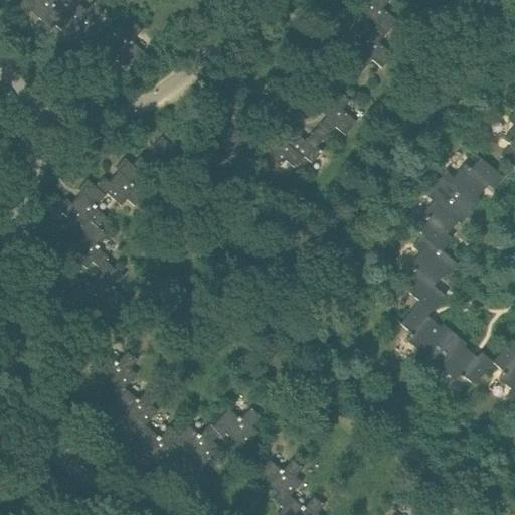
[(23,0),(17,7),(27,16),(32,11),(42,21),(39,24),(48,33),(56,26),(55,25),(65,15),(54,5),(59,0),(23,0)]
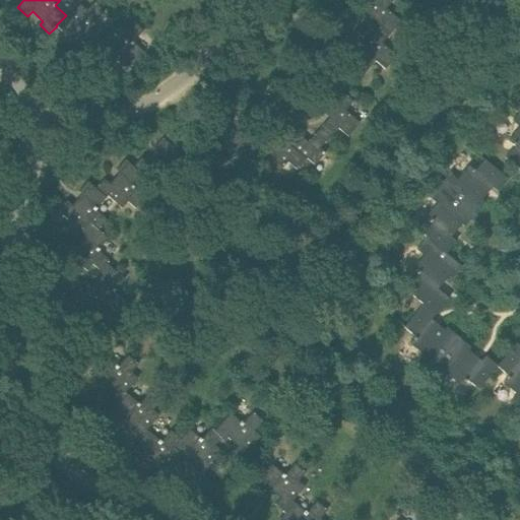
[(369,1),(368,1),(358,12),(362,16),(365,12),(370,16),(355,33),(362,39),(366,42),(378,27),(388,36),(400,22),(385,9),(393,0),(392,0),(375,0),(372,3),(369,1)]
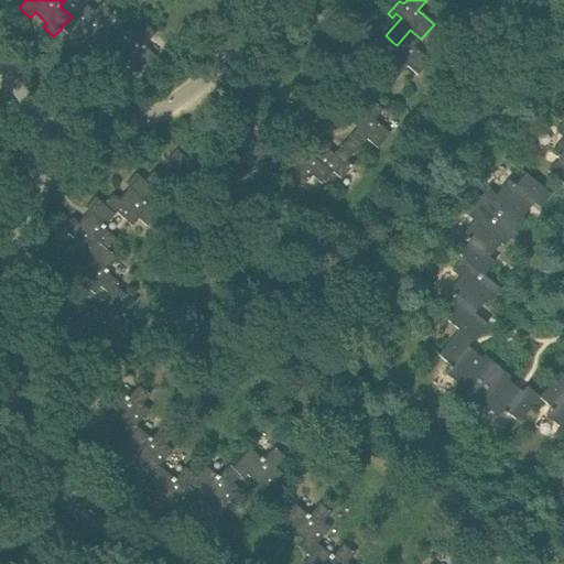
[(96,57),(104,49),(102,47),(114,36),(101,25),(114,13),(102,3),(95,11),(88,4),(74,20),(72,17),(61,28),(62,29),(72,38),(77,32),(88,43),(85,46),(96,57)]
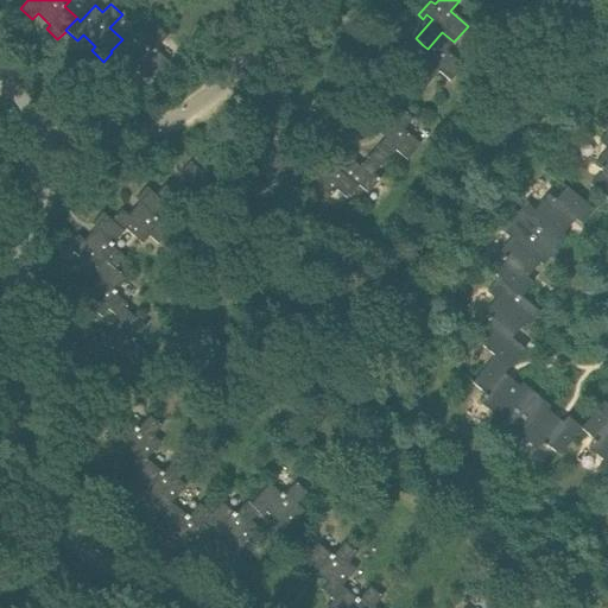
[(111,51),(112,52),(122,62),(128,56),(140,68),(137,71),(149,83),(169,62),(154,49),(168,37),(156,25),(147,35),(140,27),(125,43),(122,39),(111,51)]
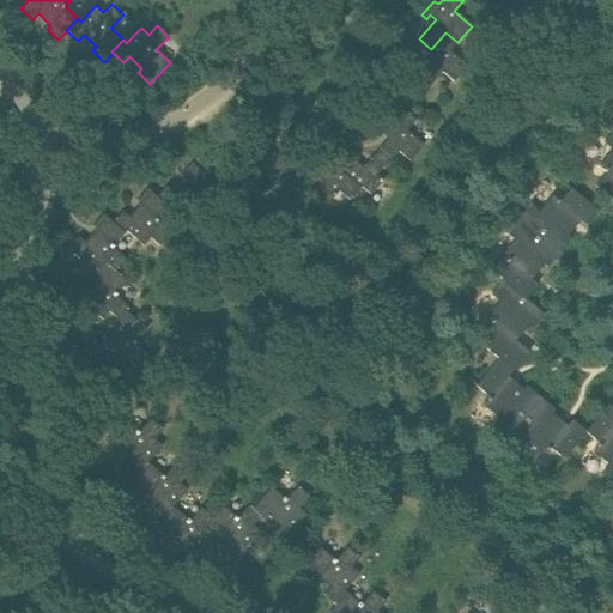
[(449,53),(457,42),(445,32),(431,49),(426,46),(417,56),(420,60),(424,55),(430,61),(413,80),(425,91),(441,73),(453,84),(466,67),(449,53)]
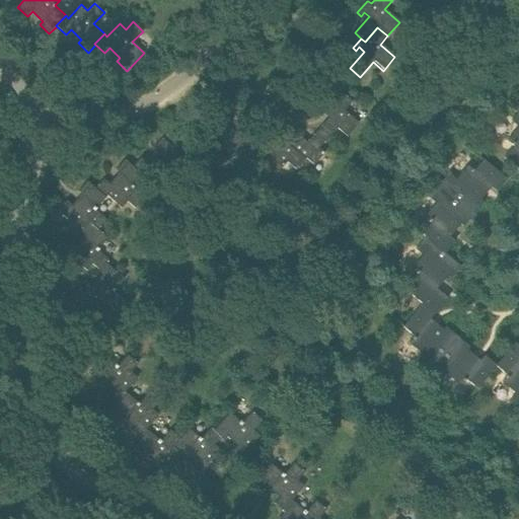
[(314,132),(324,140),(325,141),(338,126),(348,135),(359,121),(344,108),(352,98),(341,90),(328,104),(325,102),(316,112),(320,115),(323,112),(328,116),(314,132)]
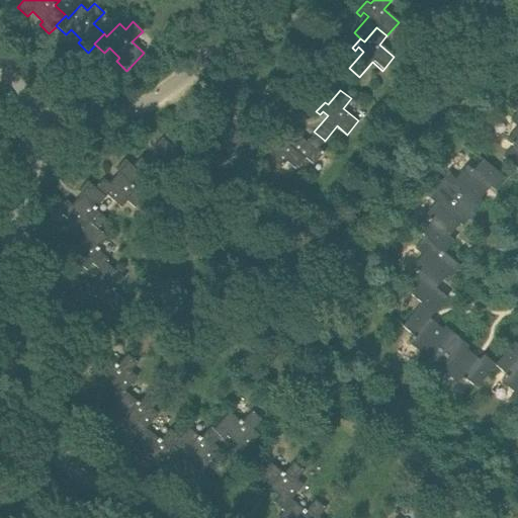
[(517,106),(514,110),(516,112),(510,119),(517,125),(506,140),(511,144),(513,141),(515,143),(504,157),(517,168),(517,106)]
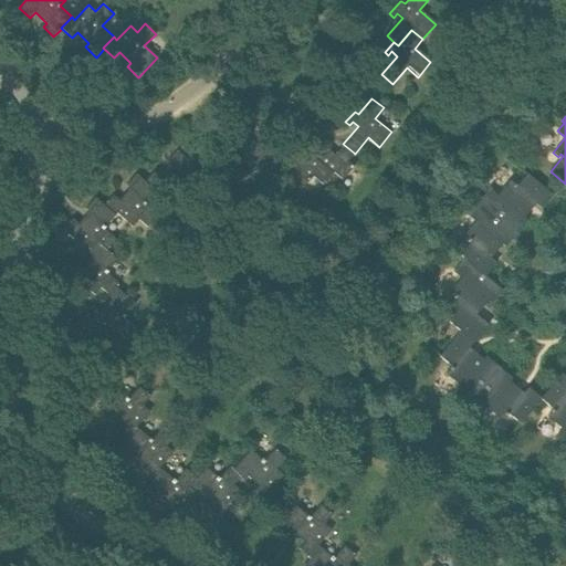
[(278,155),(282,150),(271,142),(268,146),(272,149),(268,154),(250,139),(240,150),(255,165),(247,175),(262,188),(275,171),(285,179),(294,168),(278,155)]
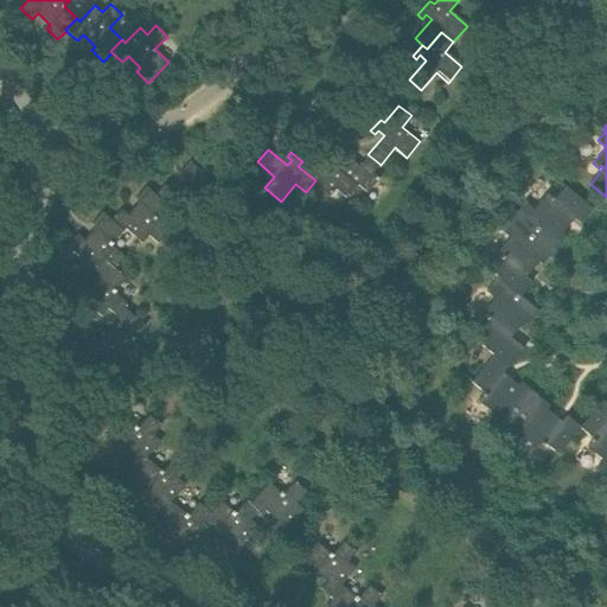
[(308,153),(302,161),(298,166),(315,180),(306,192),(321,205),(337,189),(347,197),(358,185),(356,184),(342,172),(345,167),(332,157),(328,161),(332,164),(327,170),(308,153)]
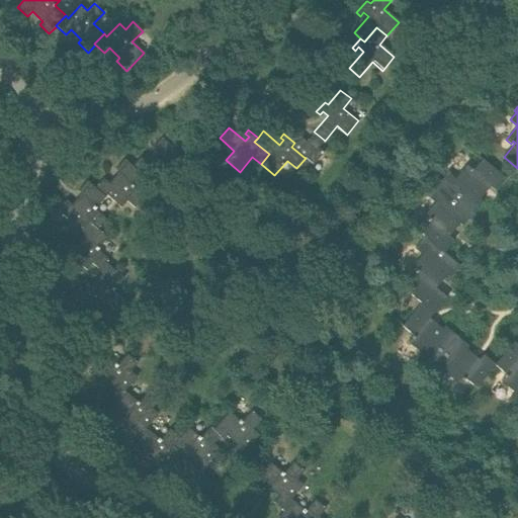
[(319,146),(324,140),(314,132),(307,141),(300,136),(294,143),(291,147),(304,157),(305,156),(314,163),(324,151),(319,146)]
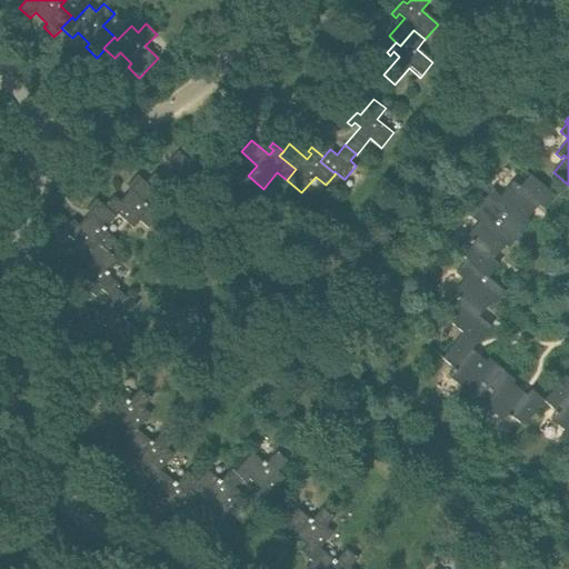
[(147,183),(158,193),(160,191),(176,205),(182,198),(191,206),(201,195),(188,182),(200,170),(180,151),(169,162),(173,166),(162,178),(157,172),(147,182),(147,183)]
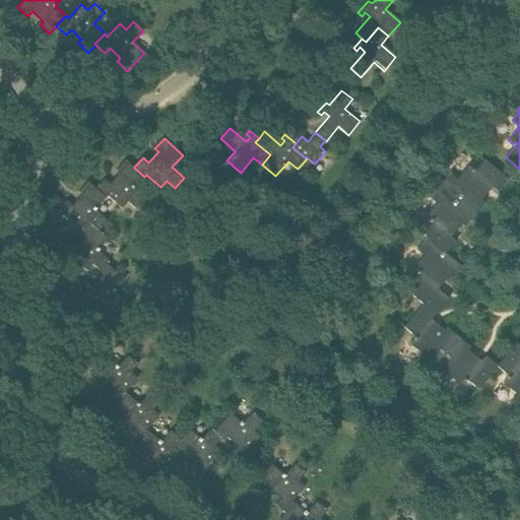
[(106,179),(96,188),(95,189),(107,198),(109,196),(122,208),(128,202),(136,209),(145,199),(134,188),(144,177),(134,168),(134,167),(126,159),(117,170),(120,173),(111,184),(106,179)]
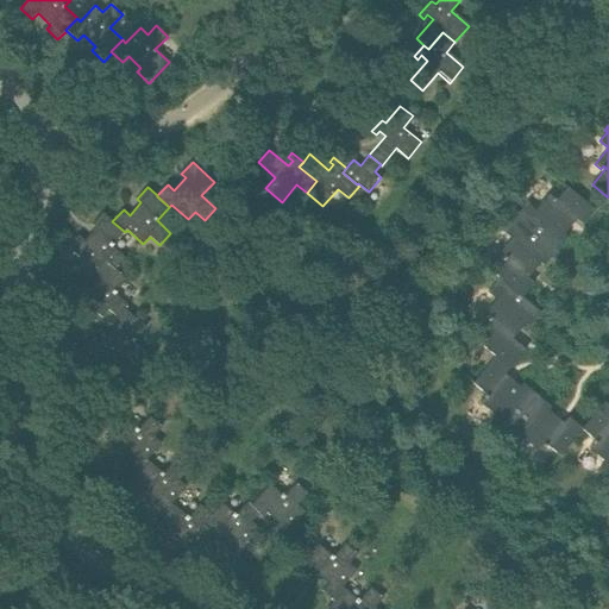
[(513,214),(556,251),(567,237),(564,234),(577,219),(583,224),(595,209),(567,187),(554,202),(552,201),(553,199),(548,194),(535,209),(527,202),(519,211),(516,209),(513,214)]
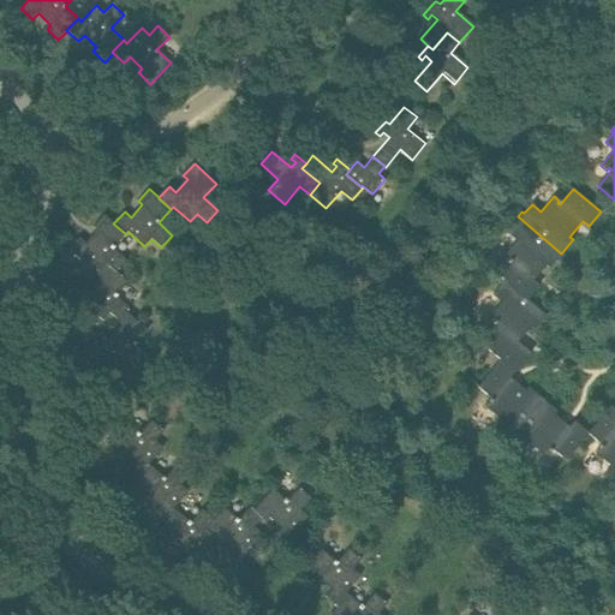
[(113,224),(114,222),(105,214),(94,226),(97,231),(87,243),(79,237),(69,249),(81,260),(83,257),(99,272),(100,272),(107,264),(117,273),(117,272),(127,261),(114,249),(126,234),(113,224)]
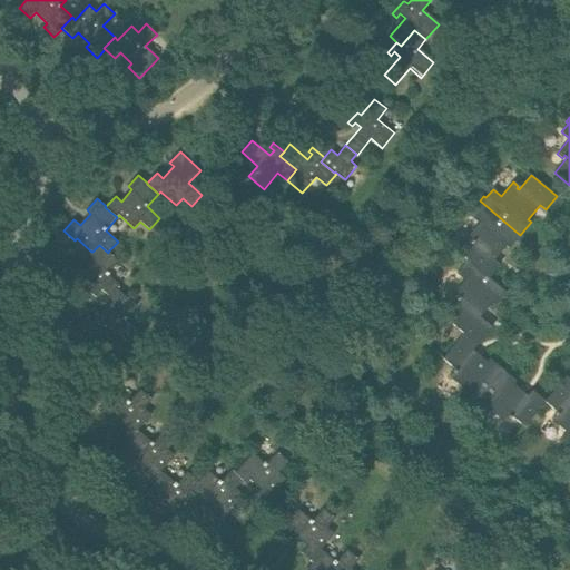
[(509,247),(520,235),(480,200),(475,205),(479,208),(471,216),(480,223),(468,237),(472,242),(473,239),(477,242),(464,256),(469,259),(489,277),(500,264),(494,259),(507,245),(509,247)]
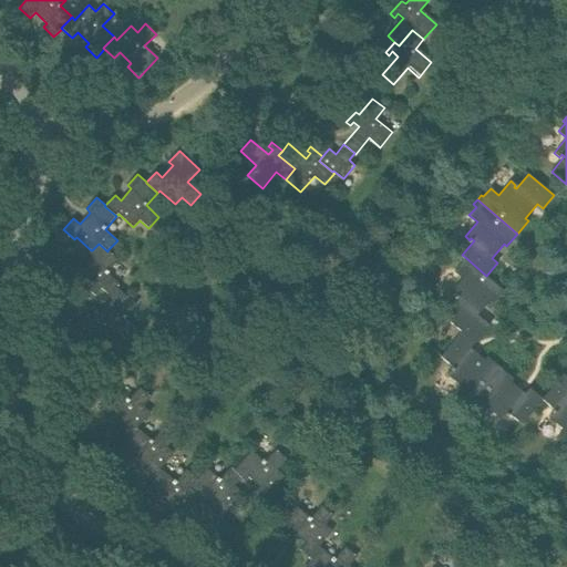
[(92,250),(91,250),(89,254),(92,257),(81,268),(75,263),(65,275),(76,285),(79,281),(94,296),(101,288),(109,296),(110,296),(116,288),(120,285),(106,274),(119,260),(107,250),(107,251),(99,244),(92,250)]
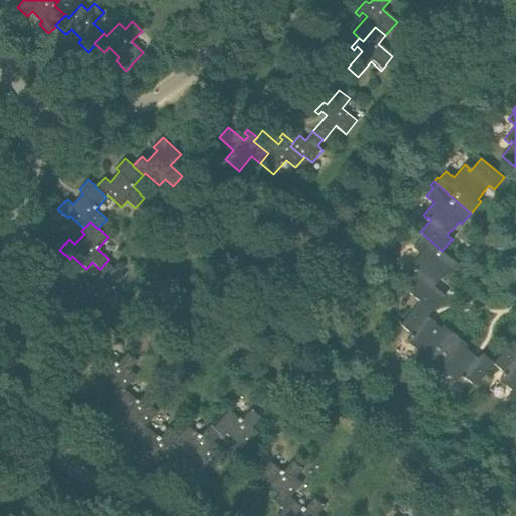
[(410,293),(420,301),(432,311),(445,296),(434,286),(445,273),(448,276),(458,264),(442,251),(424,235),(414,247),(421,253),(410,267),(414,270),(415,268),(418,270),(406,284),(414,290),(410,293)]
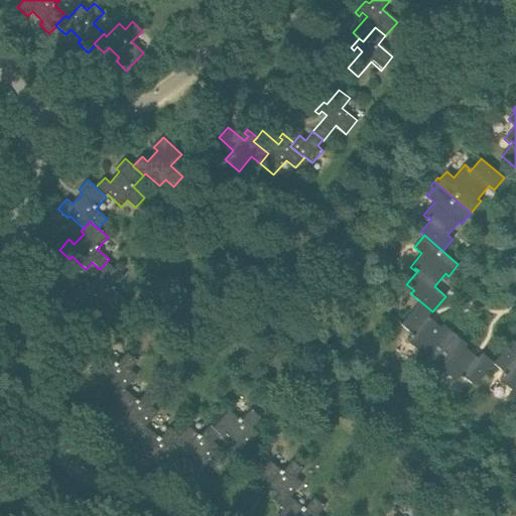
[(100,269),(99,269),(96,272),(100,275),(90,285),(85,280),(63,304),(74,313),(88,297),(100,308),(106,302),(115,310),(124,300),(113,290),(124,278),(106,262),(100,269)]
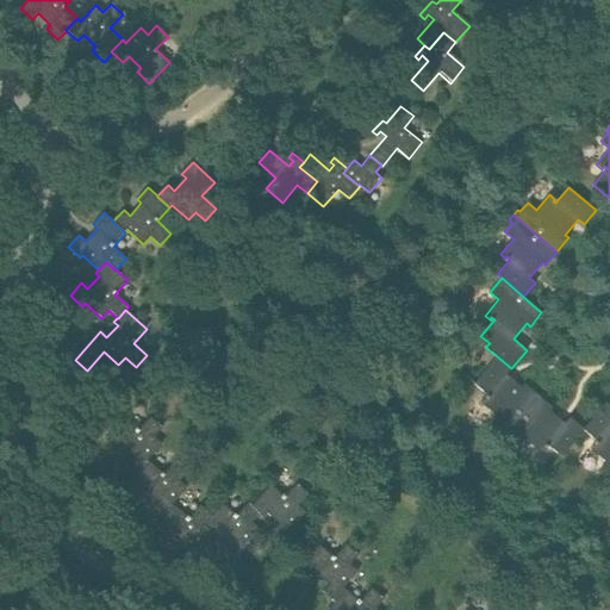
[(497,435),(502,440),(539,396),(524,384),(521,387),(505,375),(511,368),(497,356),(474,384),(490,397),(487,400),(485,398),(481,402),(498,416),(491,424),(499,433),(497,435)]
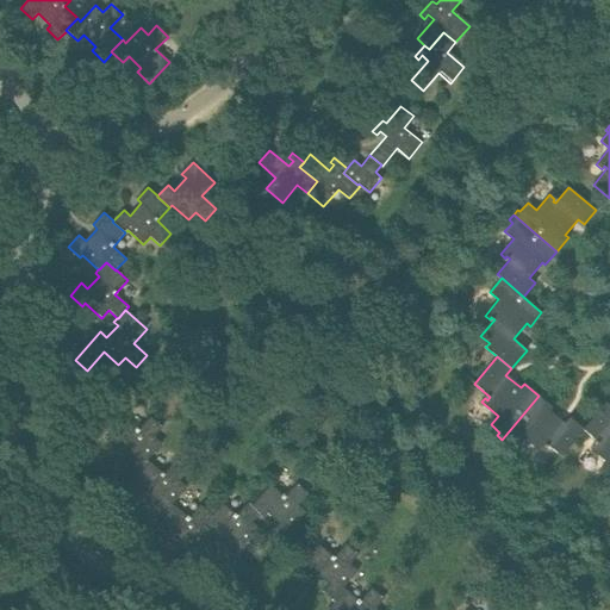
[(553,408),(539,396),(502,440),(506,444),(509,441),(518,448),(526,440),(541,453),(546,448),(543,446),(546,443),(561,456),(584,430),(570,418),(565,424),(549,411),(553,408)]
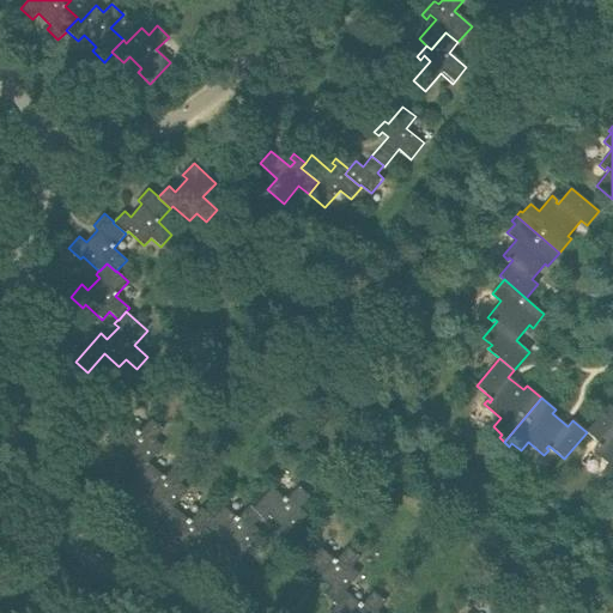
[(612,487),(612,407),(608,405),(587,432),(604,445),(600,449),(596,445),(593,450),(610,463),(602,473),(612,480),(610,484),(612,487)]
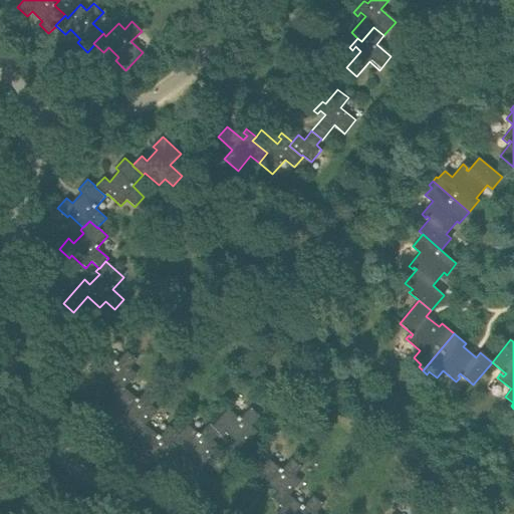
[(120,397),(130,387),(127,384),(140,370),(134,364),(141,357),(131,348),(120,359),(108,348),(92,366),(102,375),(105,372),(115,381),(110,387),(119,396),(120,397)]
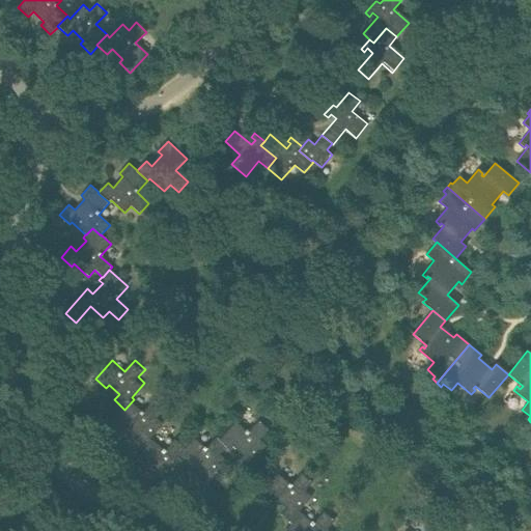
[(124,410),(123,409),(115,417),(126,426),(130,423),(140,432),(135,438),(144,447),(144,448),(155,438),(151,436),(165,422),(158,416),(166,408),(156,398),(144,410),(134,399),(124,410)]
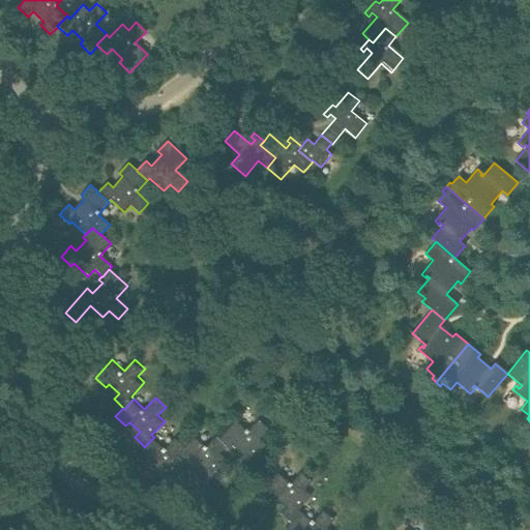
[(227,444),(226,445),(229,448),(232,444),(242,454),(237,460),(249,471),(259,461),(255,457),(266,445),(260,439),(268,430),(259,420),(247,431),(236,420),(219,438),(227,444)]
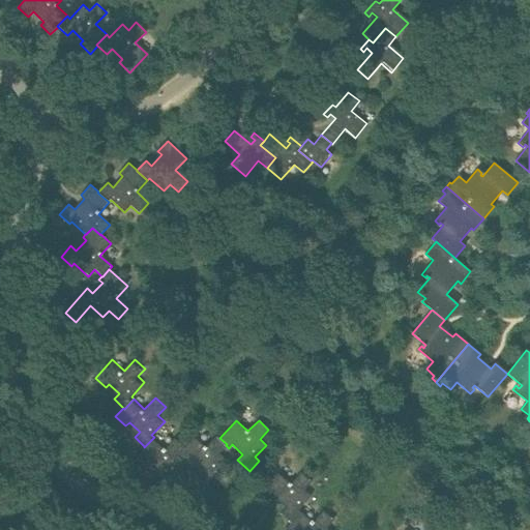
[(227,444),(219,438),(216,435),(206,446),(195,435),(185,445),(178,453),(185,460),(184,460),(187,463),(190,460),(201,469),(196,474),(206,484),(215,474),(213,472),(226,459),(219,452),(226,445),(227,444)]
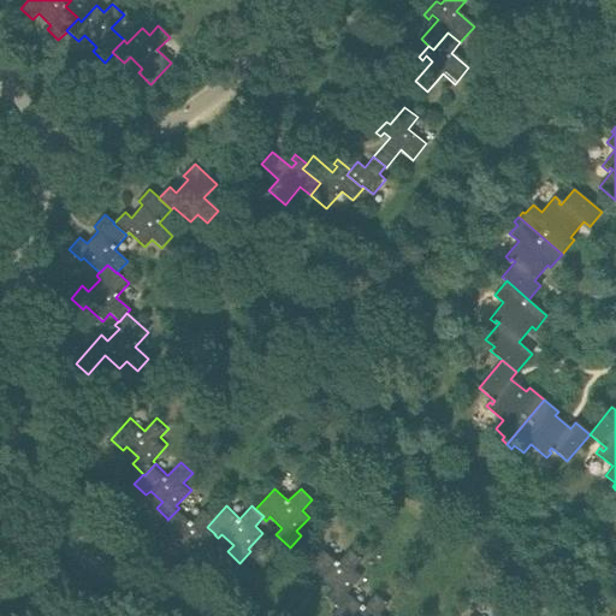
[(215,517),(205,507),(191,520),(179,508),(167,520),(167,519),(158,528),(170,539),(173,535),(185,546),(179,552),(191,564),(202,552),(200,550),(214,534),(215,534),(207,527),(215,517)]
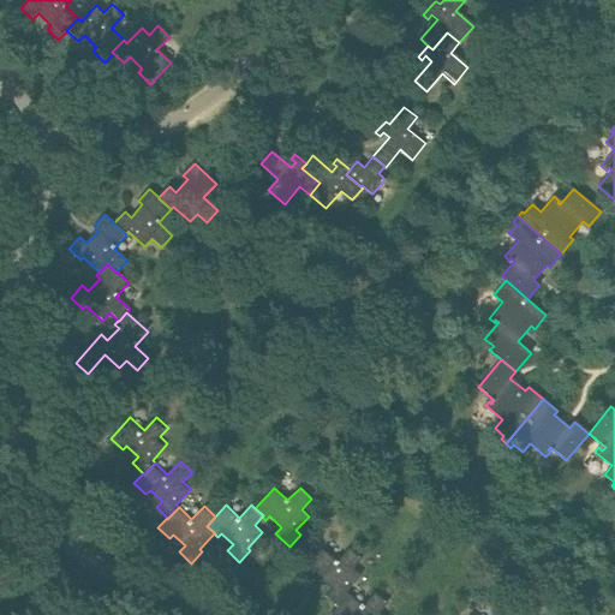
[(338,607),(348,595),(346,592),(360,575),(352,568),(360,559),(348,548),(336,562),(322,549),(303,572),(315,583),(318,578),(330,590),(326,596),(336,605),(338,607)]
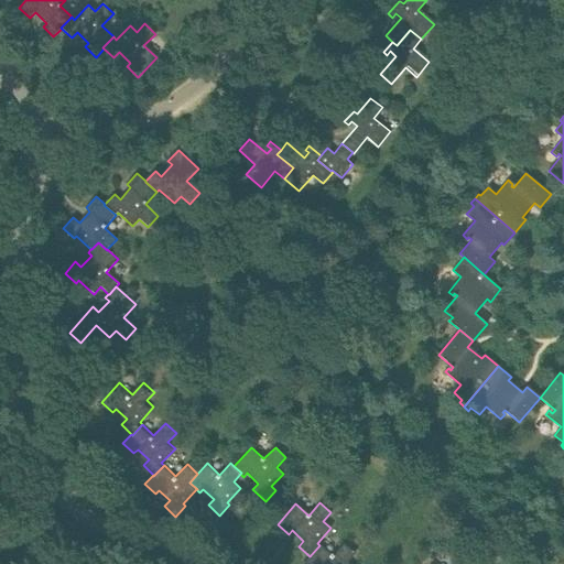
[(310,556),(308,555),(301,563),(348,563),(347,562),(354,553),(343,543),(332,556),(320,545),(310,556)]
